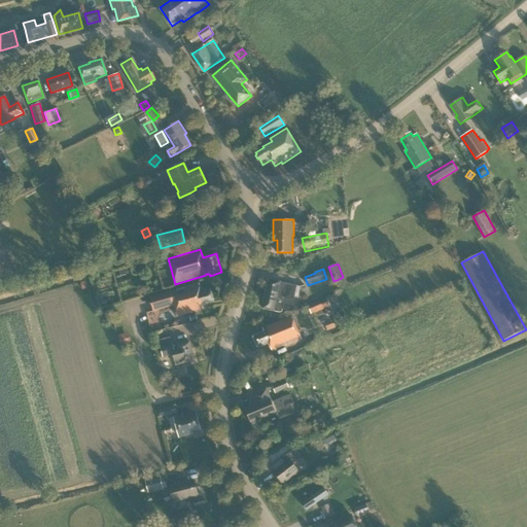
[(343,277),(337,280),(340,288),(346,286),(343,277)]
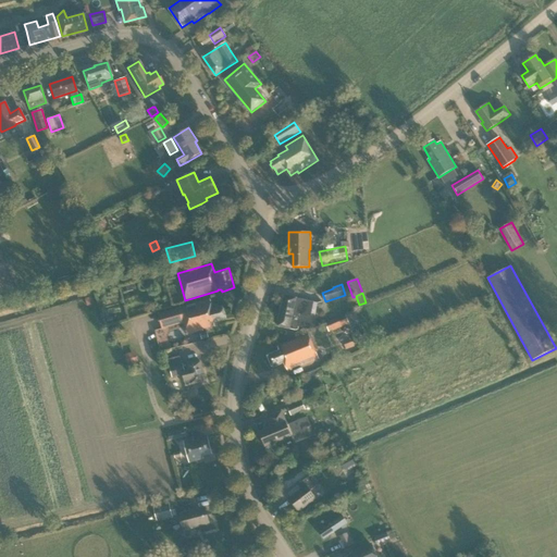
[(296,298),(284,296),(277,326),(296,330),(298,330),(298,326),(316,325),(314,316),(311,316),(313,302),(296,298)]
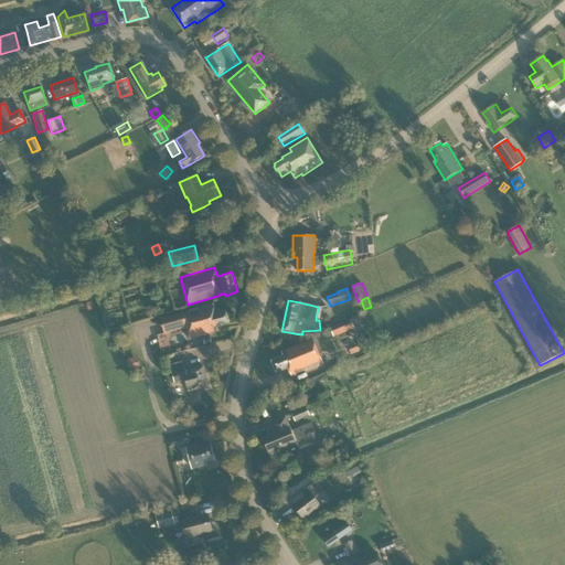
[(226,311),(216,313),(214,304),(161,319),(164,333),(187,328),(190,340),(206,336),(205,334),(219,331),(217,328),(231,324),(226,311)]
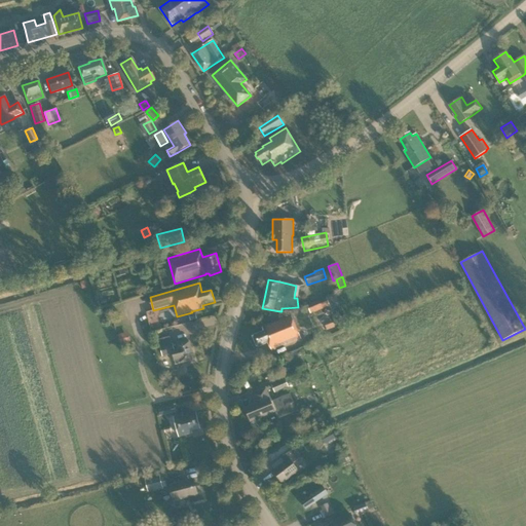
[(330,306),(327,297),(307,304),(311,313),(330,306)]
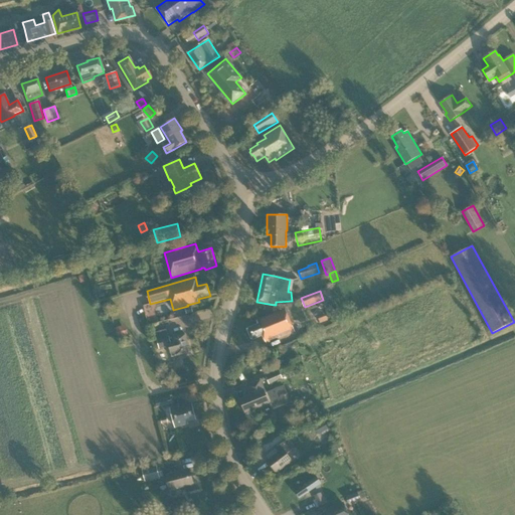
[(111,302),(103,304),(106,316),(114,313),(111,302)]
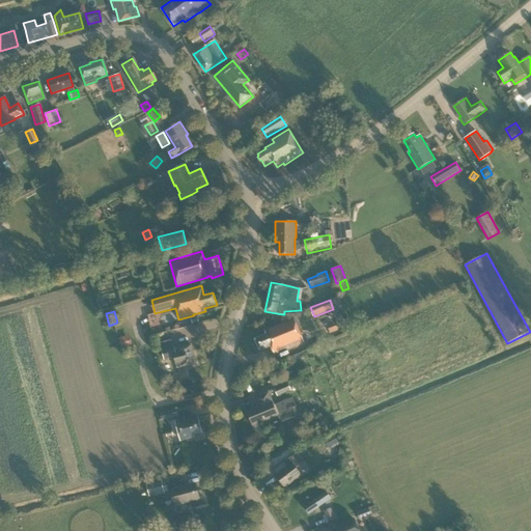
[(271,345),(275,355),(304,342),(295,318),(266,331),(267,334),(255,339),(260,351),(271,345)]
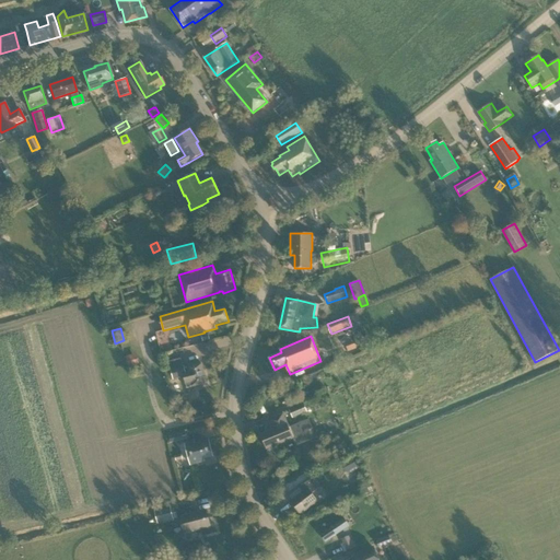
[(126,356),(130,372),(141,369),(137,353),(126,356)]
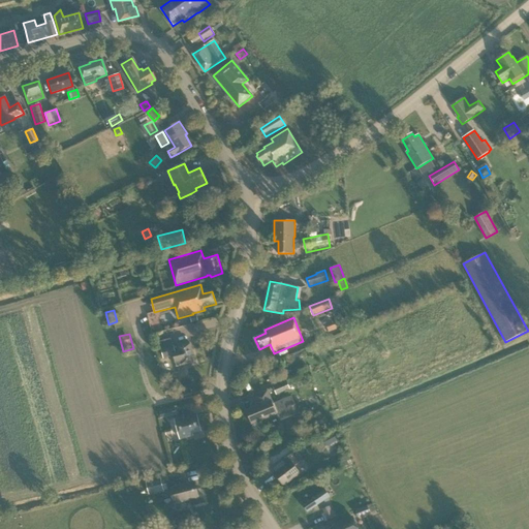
[(173,346),(170,339),(159,342),(163,359),(174,355),(177,367),(195,362),(191,344),(175,348),(174,346),(173,346)]
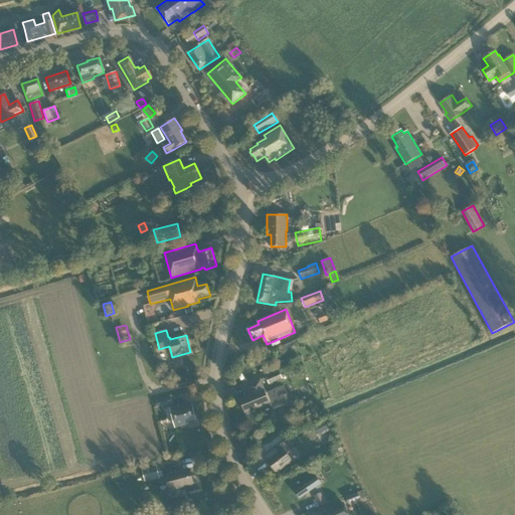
[(267,377),(270,384),(283,378),(280,371),(267,377)]
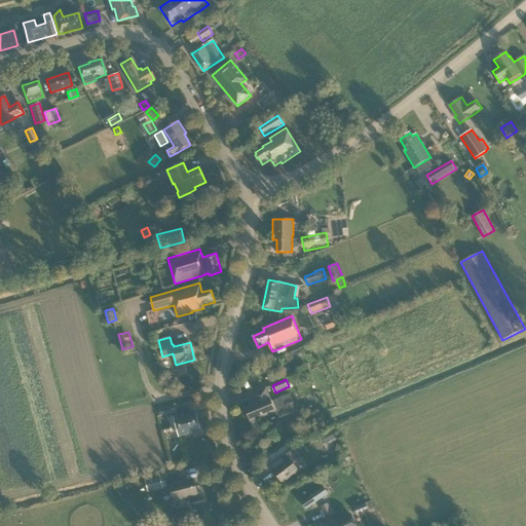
[(276,411),(272,402),(266,388),(253,393),(257,404),(245,408),(251,422),(275,412),(276,411)]
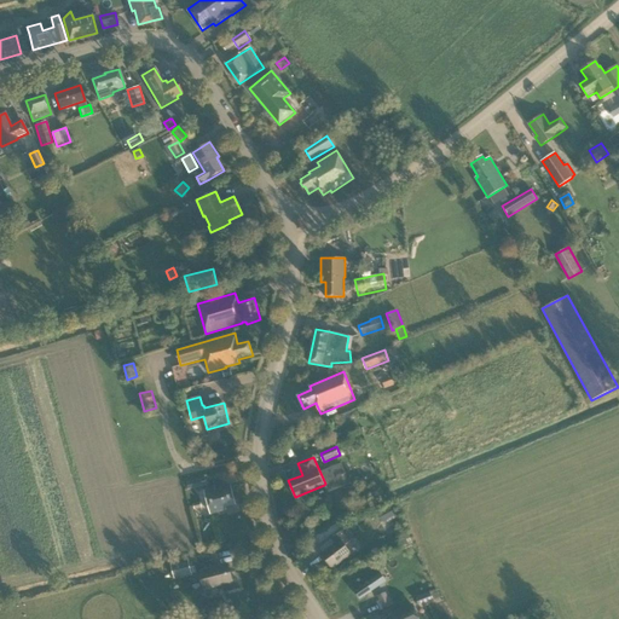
[(328,492),(346,485),(342,475),(346,474),(341,463),(320,473),(325,484),(324,485),(328,492)]
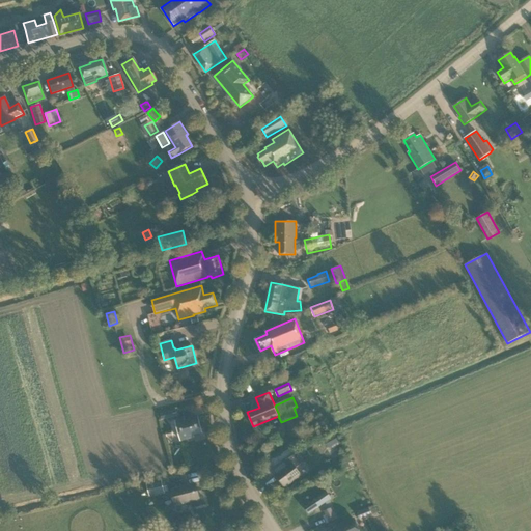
[(177,416),(176,410),(161,413),(162,419),(177,416)]
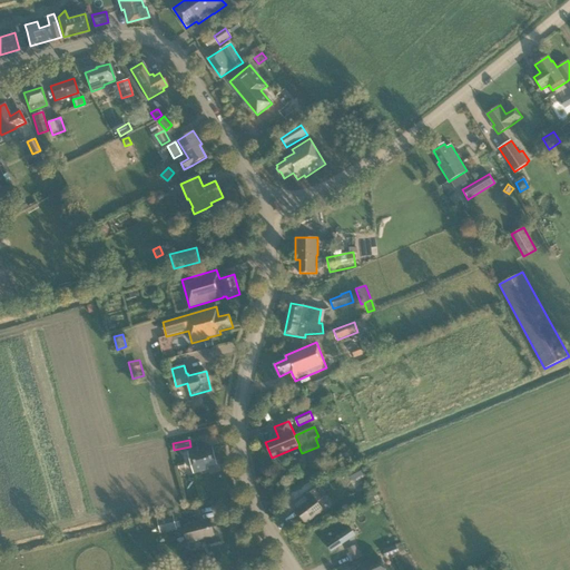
[(326,448),(318,451),(322,459),(330,457),(326,448)]
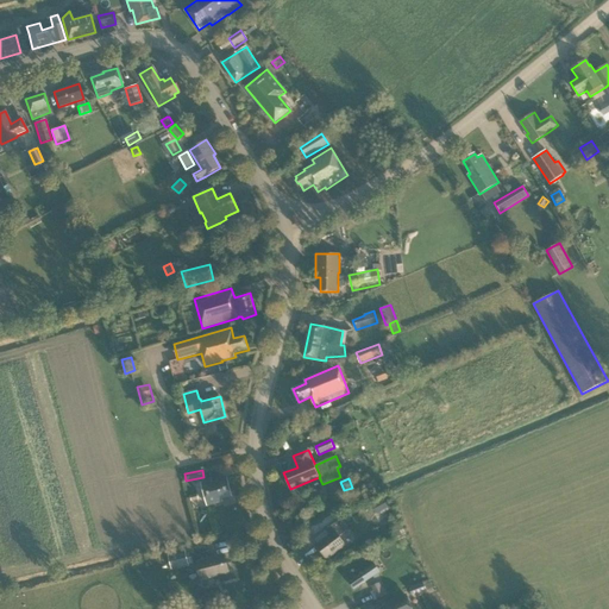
[(232,497),(227,479),(212,483),(212,481),(202,483),(208,506),(223,502),(223,500),(232,497)]
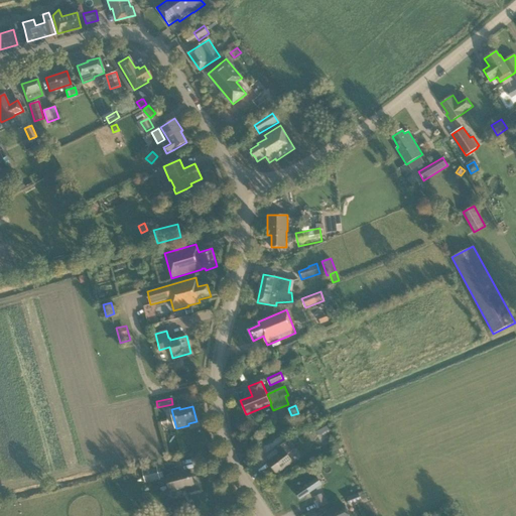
[(317,426),(321,434),(331,429),(327,421),(317,426)]
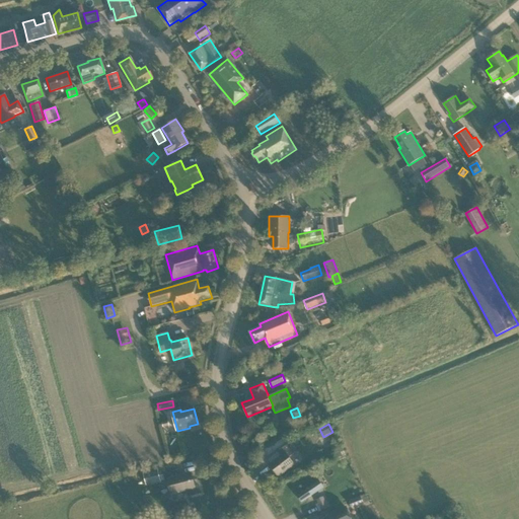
[(334,446),(340,459),(347,456),(341,443),(334,446)]
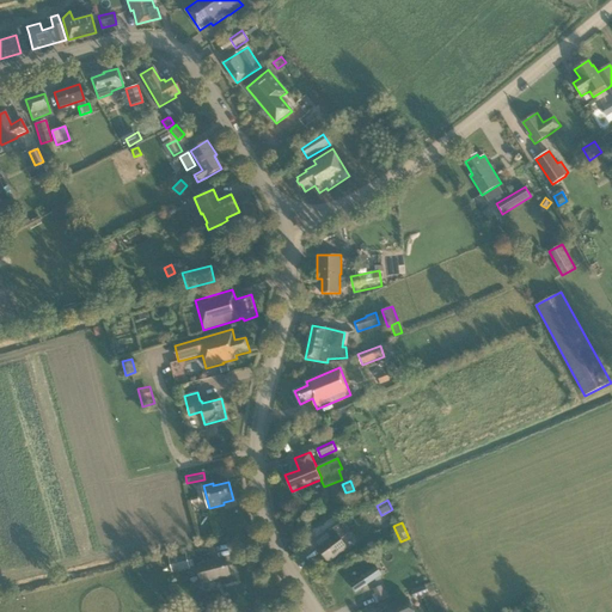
[(348,534),(340,524),(328,533),(332,539),(318,549),(328,562),(347,548),(341,539),(348,534)]
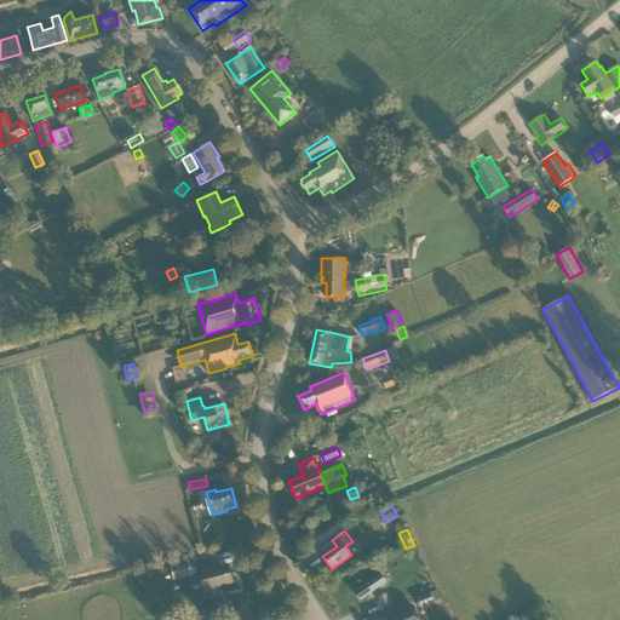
[(171,564),(176,580),(193,575),(189,560),(171,564)]
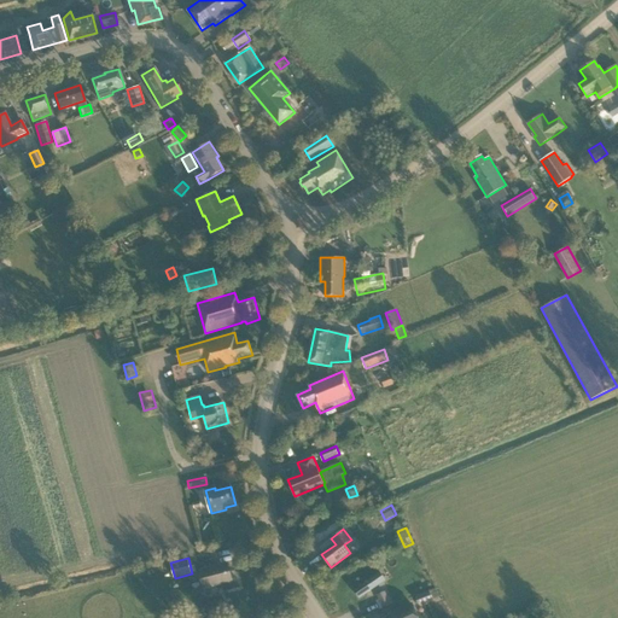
[(239,587),(237,578),(232,579),(228,564),(214,567),(213,560),(205,561),(194,564),(197,572),(199,571),(204,589),(222,584),(225,590),(239,587)]
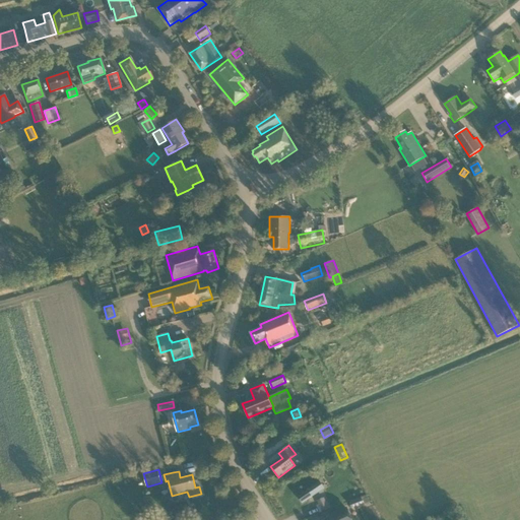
[(298,497),(303,504),(322,491),(317,483),(298,497)]
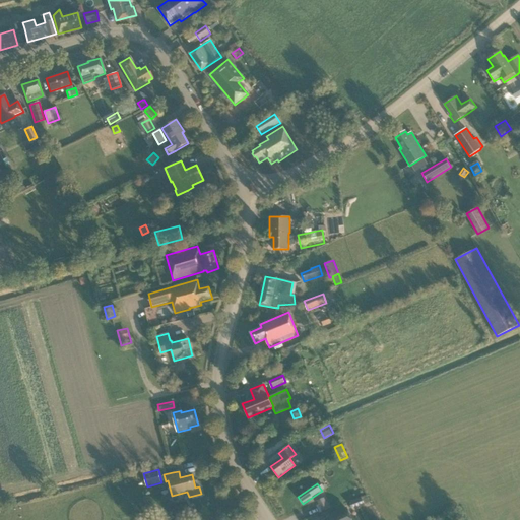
[(364,503),(365,504),(370,502),(367,495),(361,497),(364,503)]
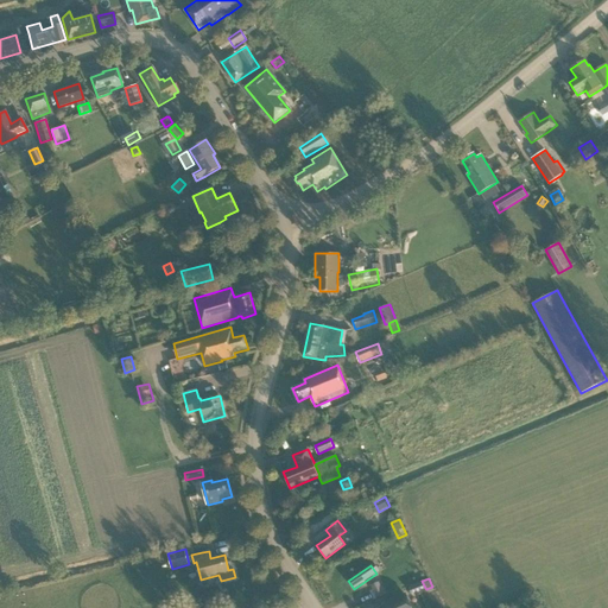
[(422,582),(409,587),(411,594),(424,588),(422,582)]
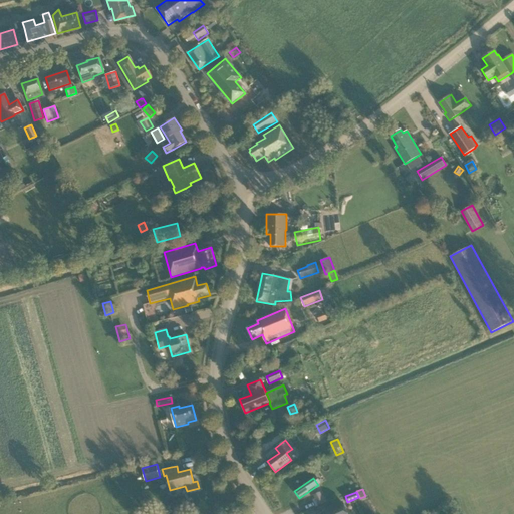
[(346,513),(342,503),(326,510),(328,513),(346,513)]
